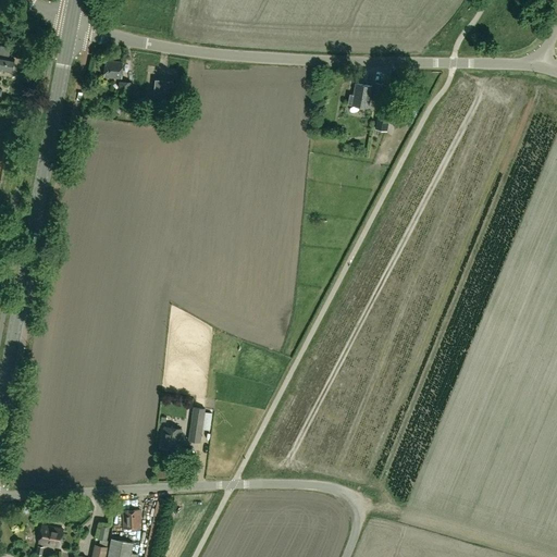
[(11,60),(0,58),(0,70),(9,72),(11,60)]
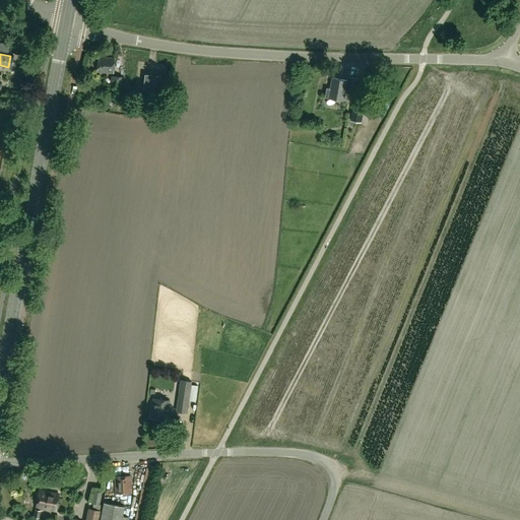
[(96,72),(113,73),(115,58),(99,57),(96,72)]
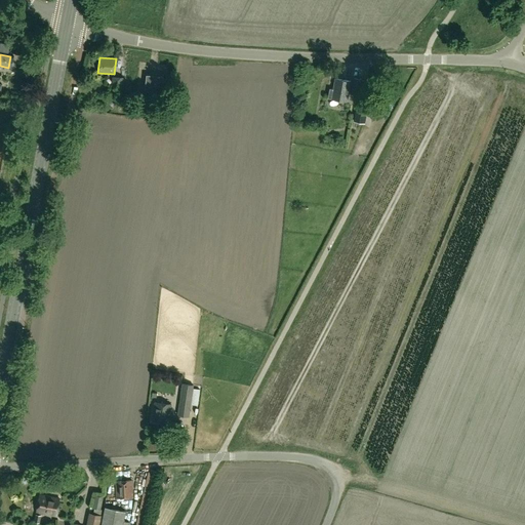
[(145,97),(161,98),(163,78),(147,76),(145,97)]
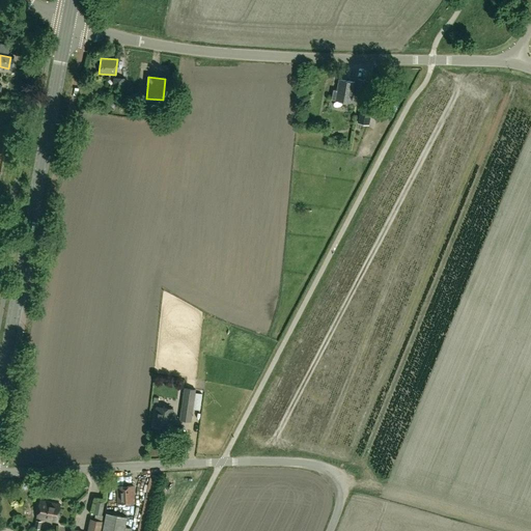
[(123,90),(124,79),(113,78),(112,89),(123,90)]
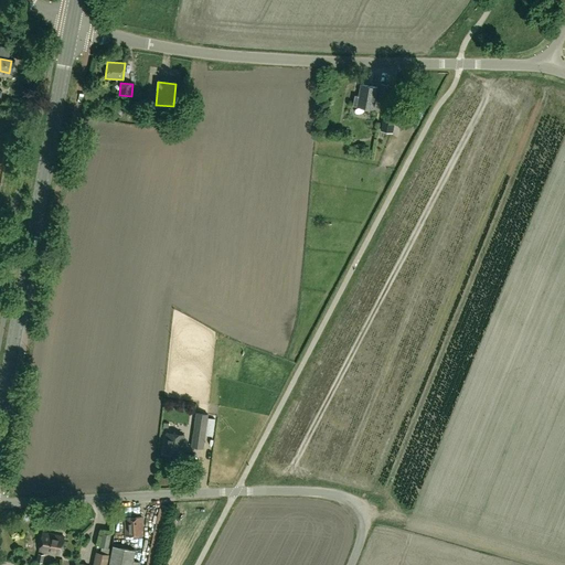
[(353,106),(373,109),(377,88),(361,85),(359,97),(354,96),(353,106)]
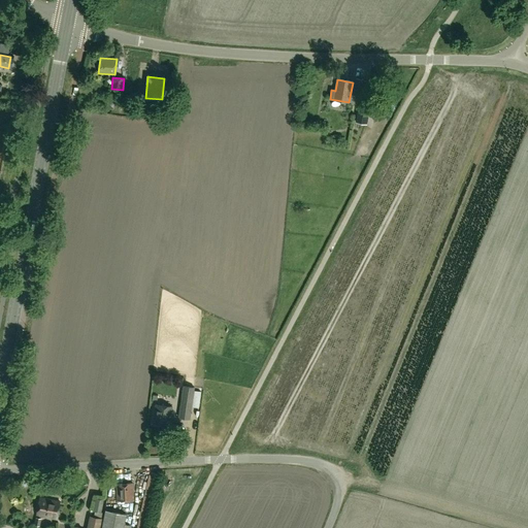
[(356,79),(354,90),(353,96),(367,98),(367,96),(374,97),(377,83),(370,81),(356,79)]
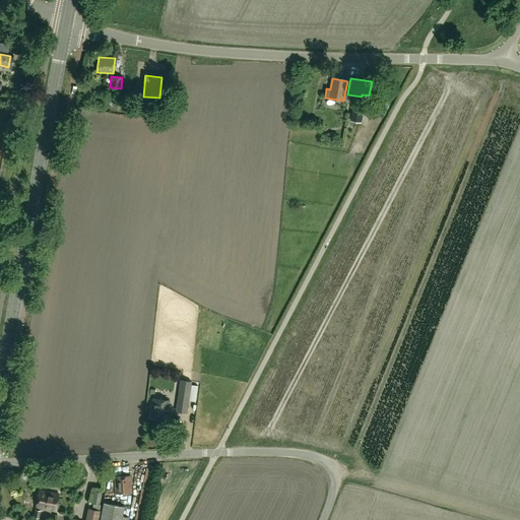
[(353,102),(350,121),(361,123),(365,104),(353,102)]
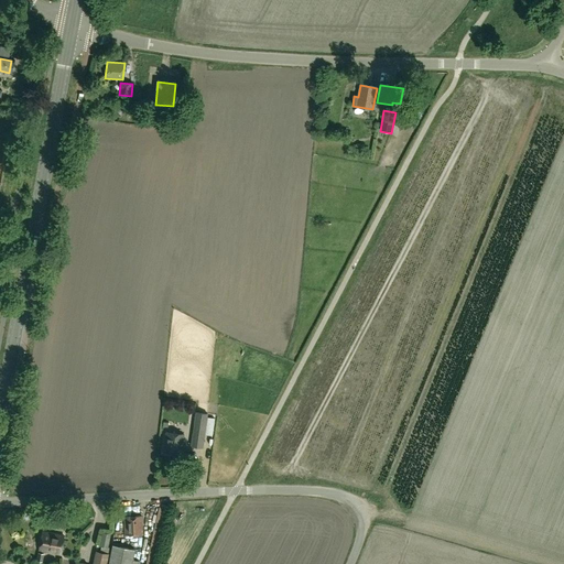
[(207,414),(195,412),(191,446),(203,447),(207,414)]
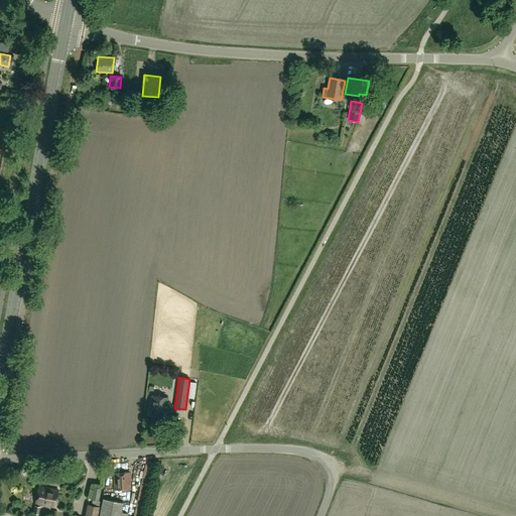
[(197,380),(196,393),(203,394),(205,380),(197,380)]
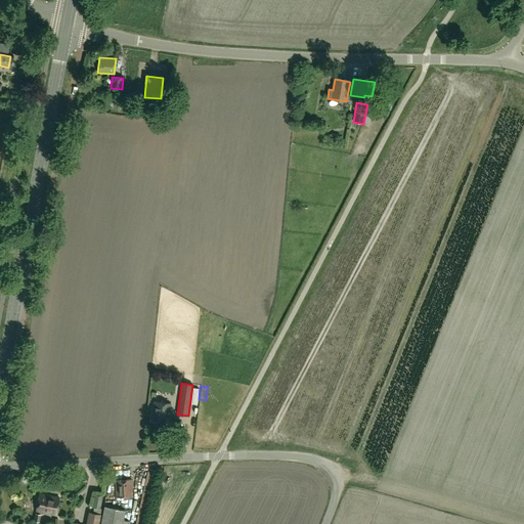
[(170,404),(155,401),(151,422),(168,424),(170,404)]
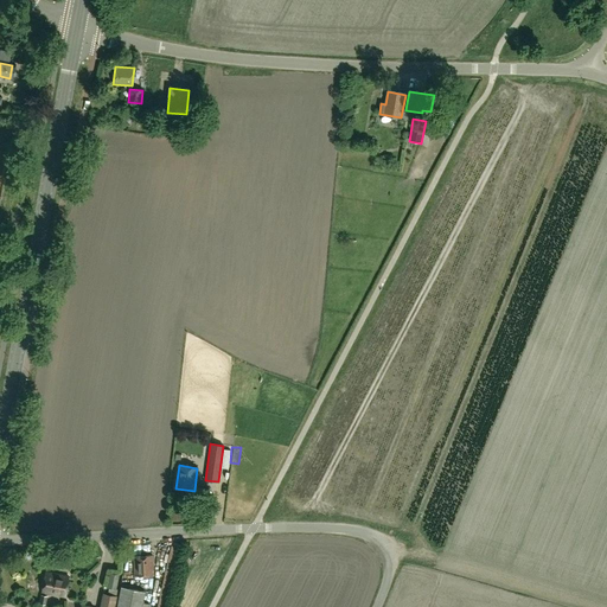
[(144,575),(144,579),(152,579),(152,575),(153,575),(153,556),(134,557),(135,576),(144,575)]
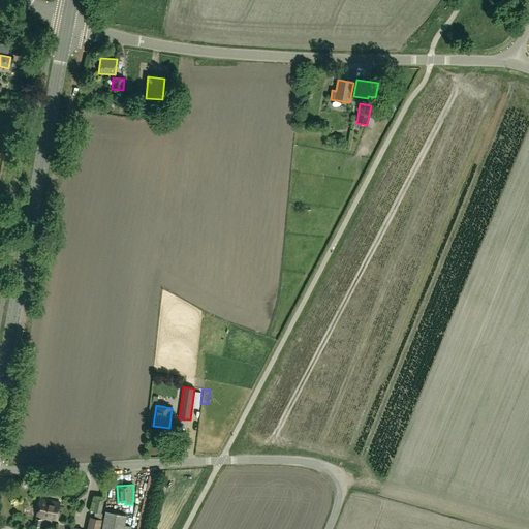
[(151,496),(145,527),(149,528),(155,497),(151,496)]
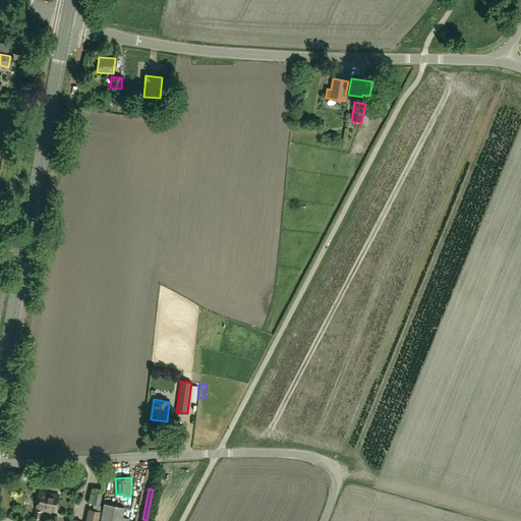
[(59,496),(39,491),(36,509),(55,512),(59,496)]
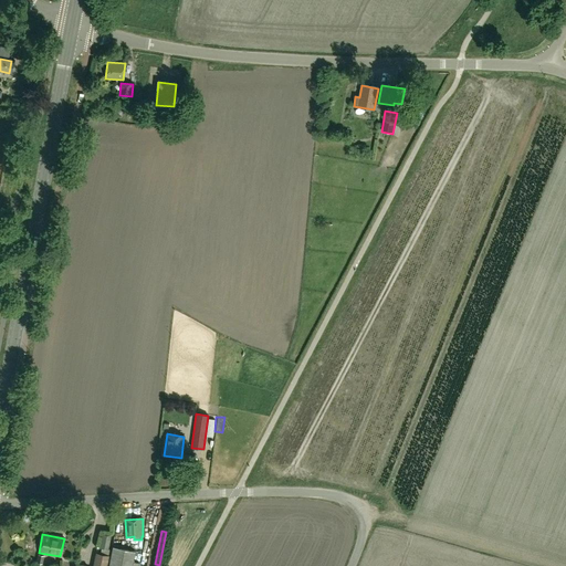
[(100,547),(107,549),(109,535),(103,534),(100,547)]
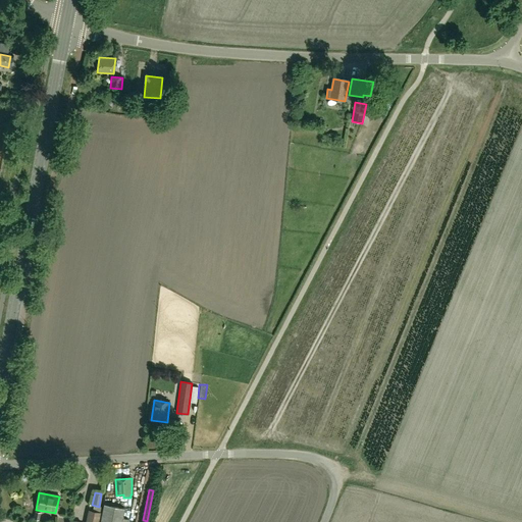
[(100,521),(121,521),(124,508),(104,504),(100,521)]
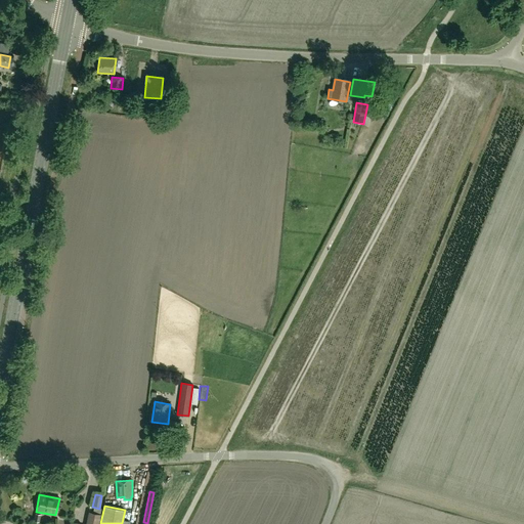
[(99,523),(102,514),(89,512),(85,523),(99,523)]
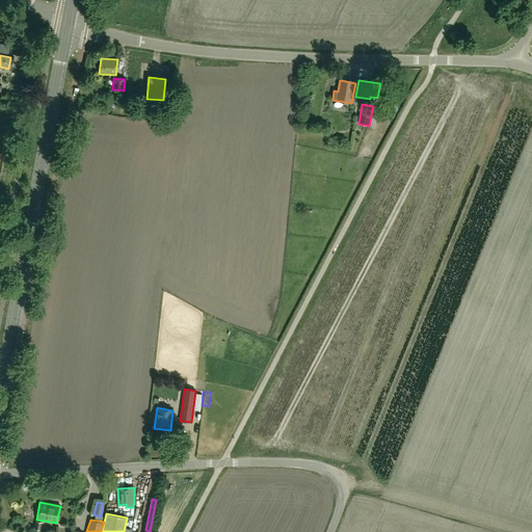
All buildings are outlined.
